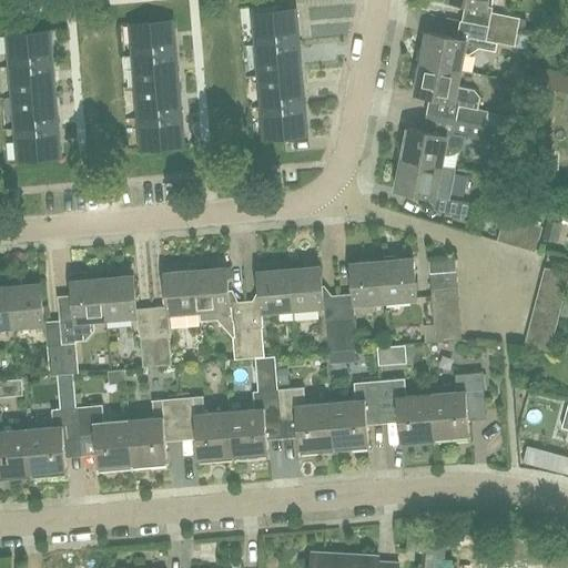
[(255,44),(298,41),(295,9),(252,13),(255,44)]
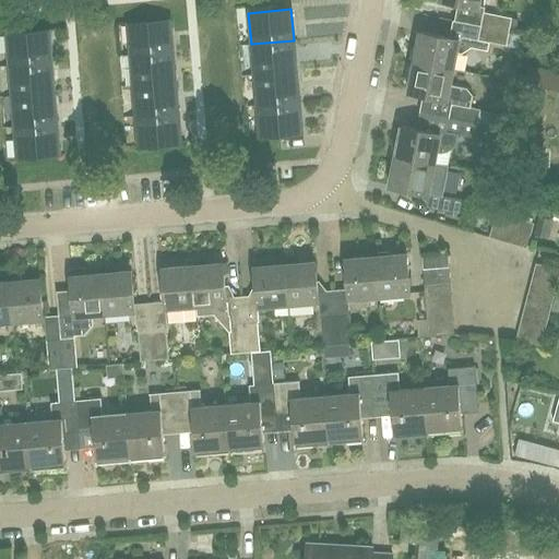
[(480,25),(509,32),(512,18),(483,12),(480,25)]
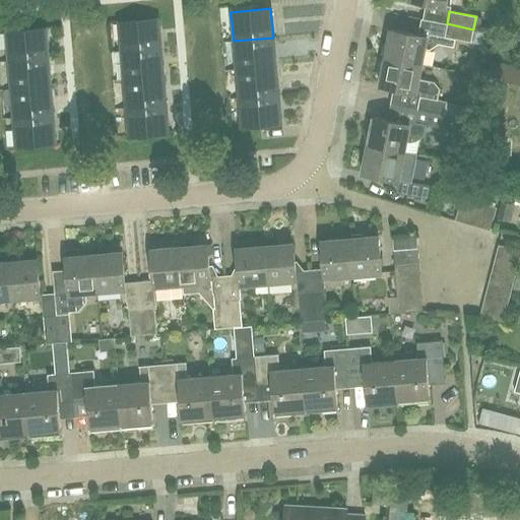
[(121,51),(160,48),(157,18),(119,22),(121,51)]
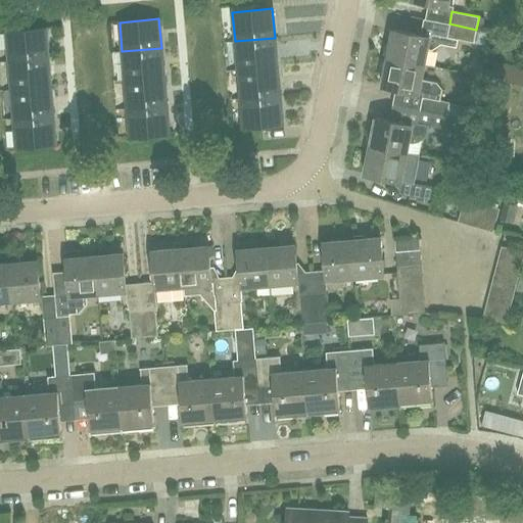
[(387,57),(424,64),(427,48),(433,49),(441,43),(458,46),(459,38),(474,41),(474,43),(490,46),(491,34),(476,31),(476,30),(449,24),(446,36),(446,37),(433,34),(428,37),(393,30),(387,57)]
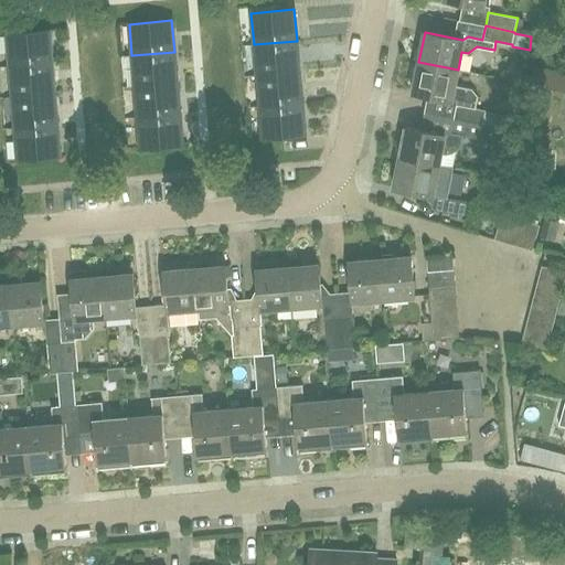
[(10,66),(52,63),(49,31),(7,35),(10,66)]
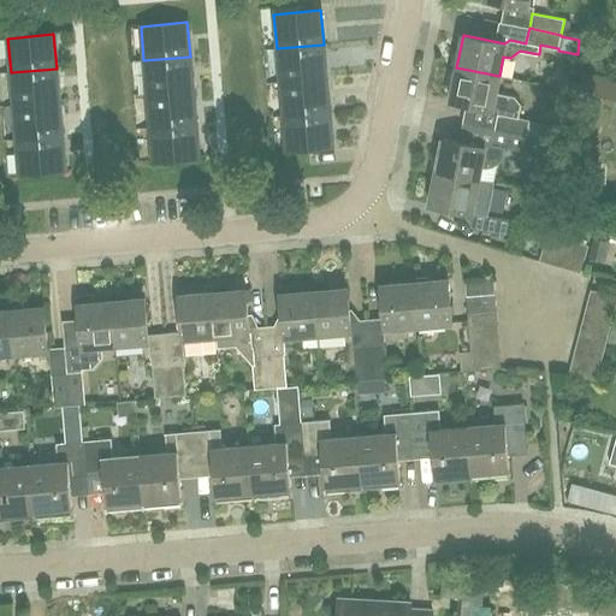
[(279,82),(326,78),(324,45),(277,48),(279,82)]
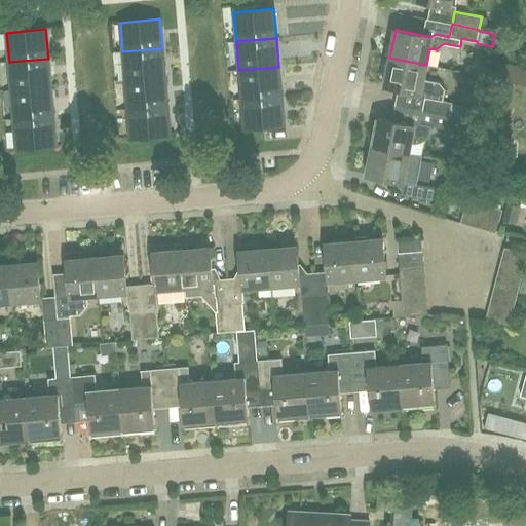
[(125,80),(164,77),(162,48),(122,51),(125,80)]
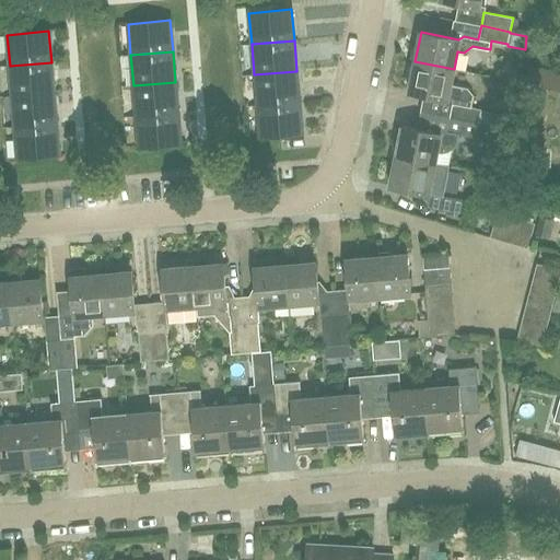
[(453,104),(450,117),(483,124),(486,112),(471,108),(471,104),(474,95),(468,88),(451,85),(451,81),(454,69),(415,61),(408,91),(447,98),(453,104)]
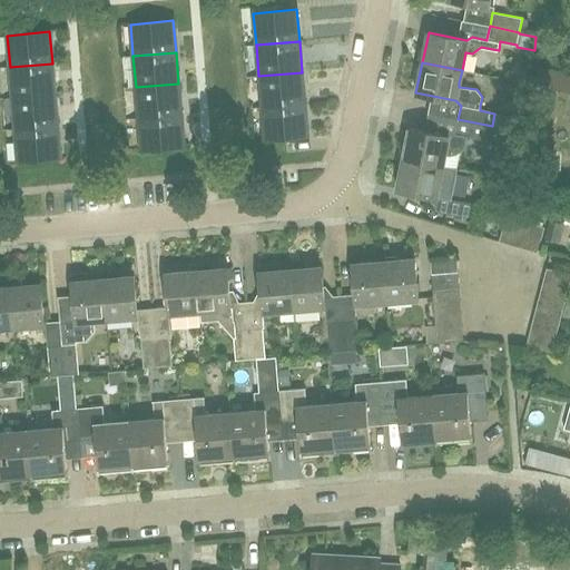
[(12,98),(55,95),(52,64),(10,67),(12,98)]
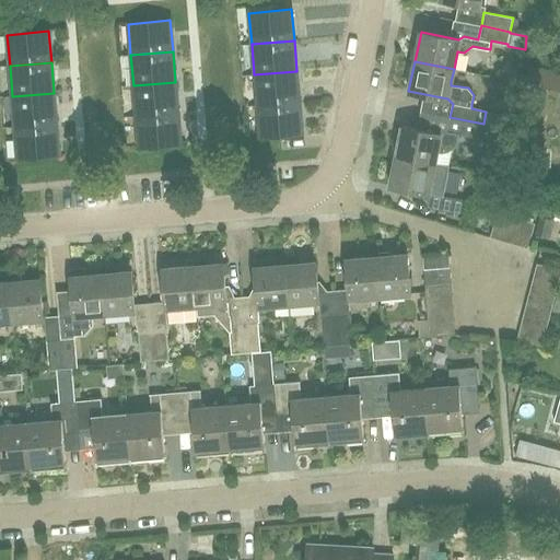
[(559,71),(529,63),(525,84),(559,92),(559,71)]
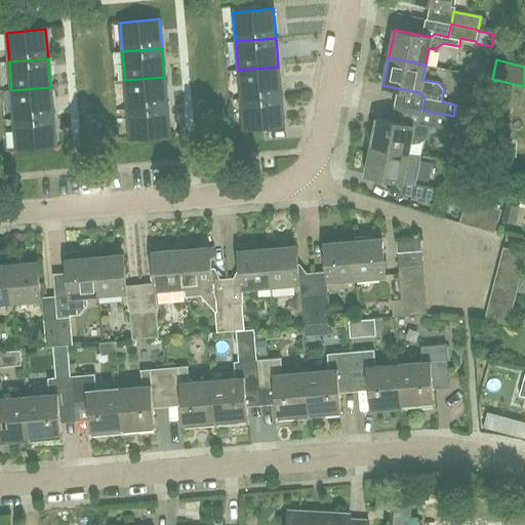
[(241,98),(280,94),(278,67),(238,70),(241,98)]
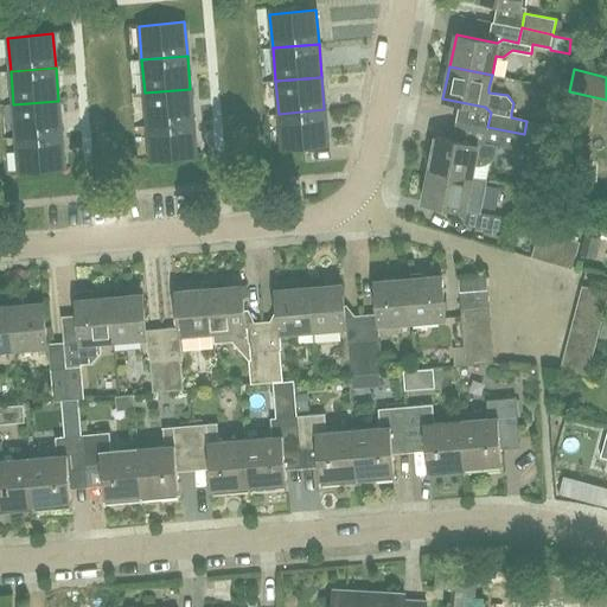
[(147,126),(192,121),(190,89),(145,93),(147,126)]
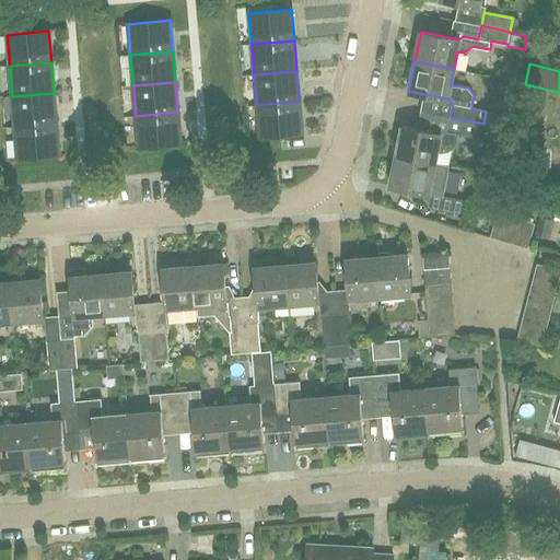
[(15,127),(57,123),(54,93),(12,96),(15,127)]
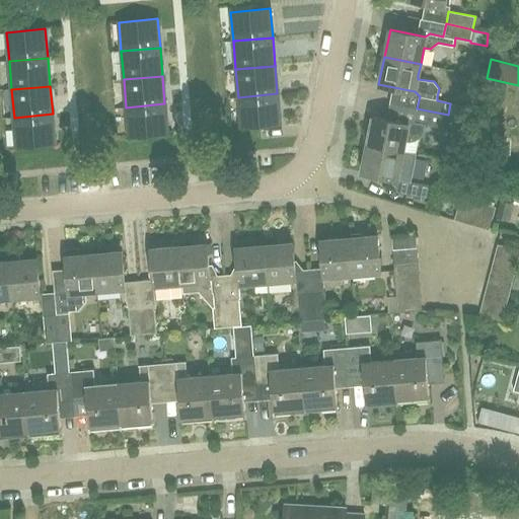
[(240,126),(280,123),(277,93),(238,97),(240,126)]
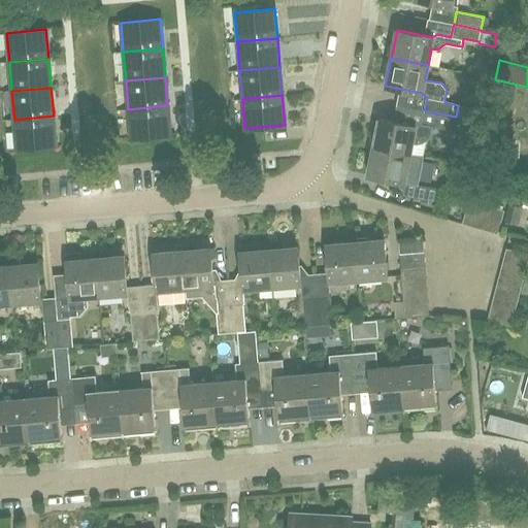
[(131,138),(170,135),(167,105),(128,109),(131,138)]
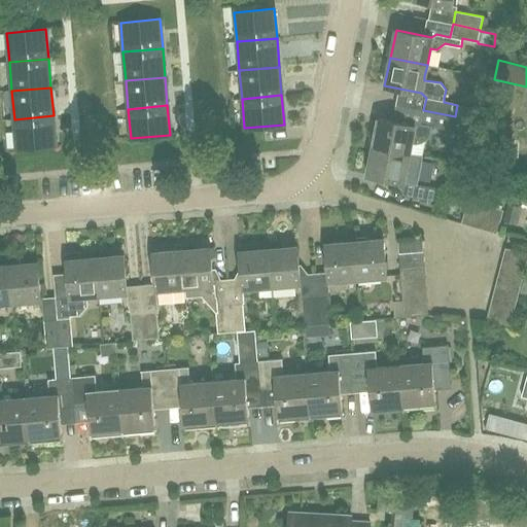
[(453,129),(455,116),(423,110),(421,123),(420,127),(416,126),(379,119),(373,146),(410,153),(412,144),(416,144),(417,144),(419,144),(420,144),(421,143),(423,143),(424,142),(425,141),(426,141),(427,140),(428,138),(429,137),(429,136),(430,135),(431,134),(431,132),(431,131),(432,125),(453,129)]
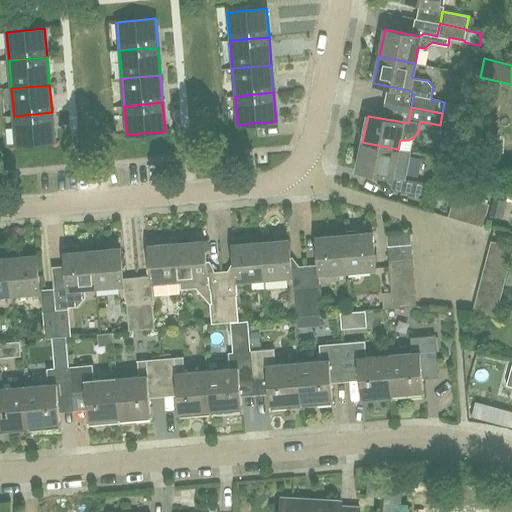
[(16,144),(54,141),(52,112),(14,116),(16,144)]
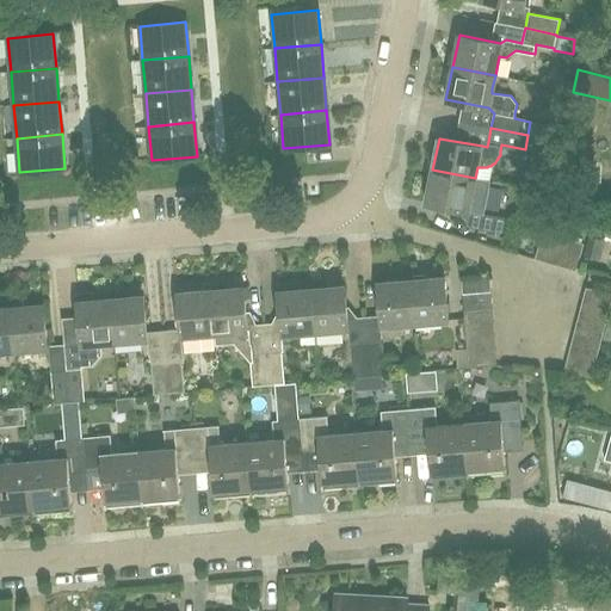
[(488,181),(475,178),(432,170),(426,203),(474,213),(482,214),(488,181)]
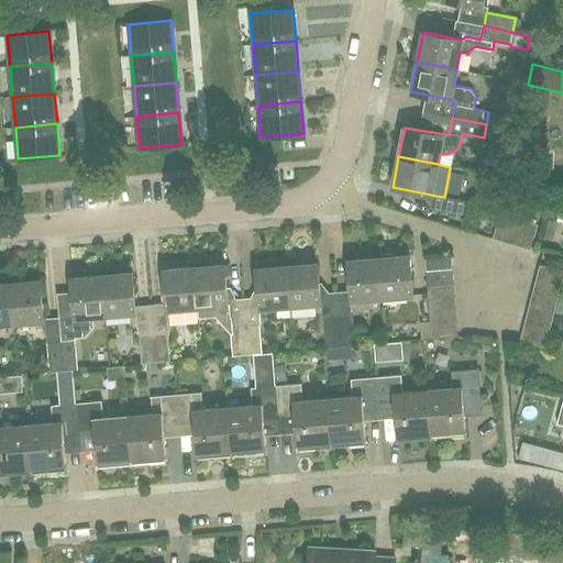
[(463,216),(465,201),(437,196),(434,210),(463,216)]
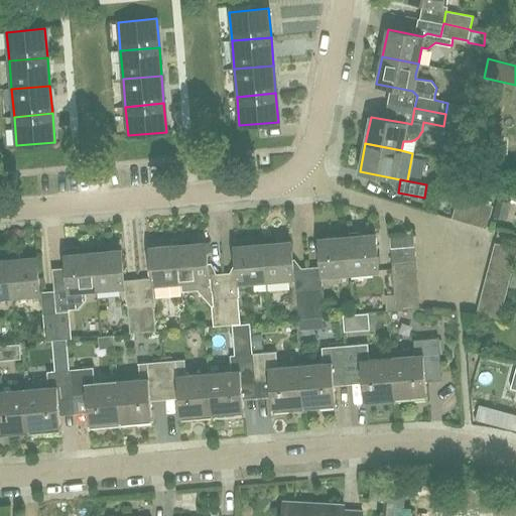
[(463,222),(469,200),(458,197),(450,219),(463,222)]
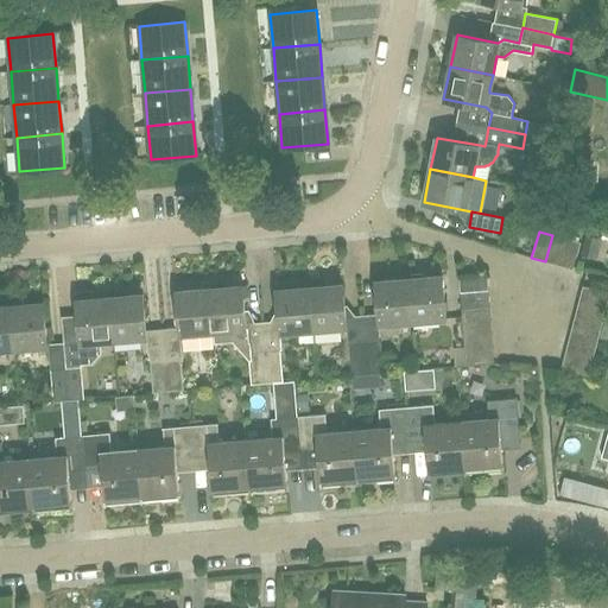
[(558,266),(567,240),(552,235),(545,261),(558,266)]
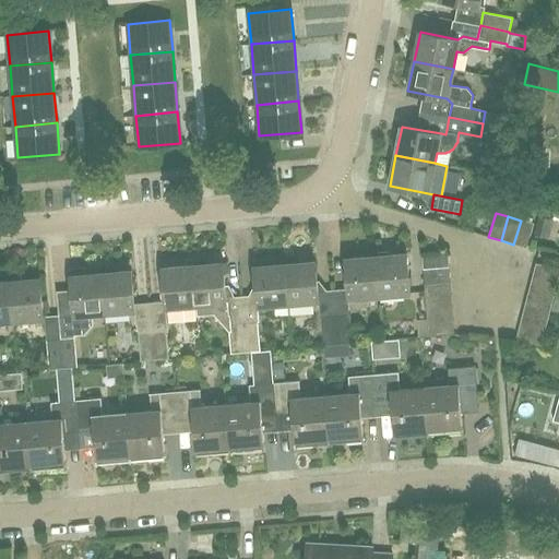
[(538,216),(534,235),(549,239),(554,219),(538,216)]
